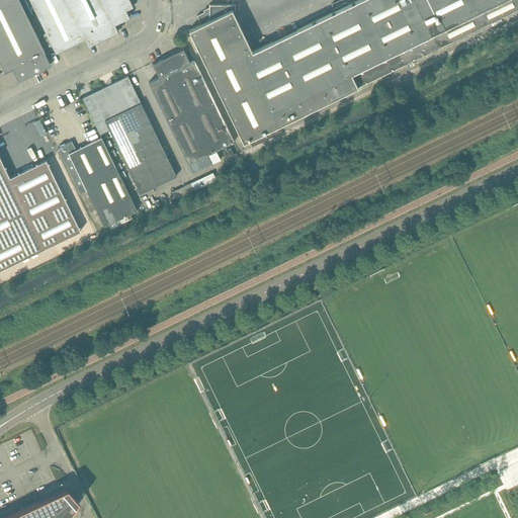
[(17,81),(51,65),(45,53),(18,0),(0,0),(0,62),(4,72),(11,69),(17,81)]
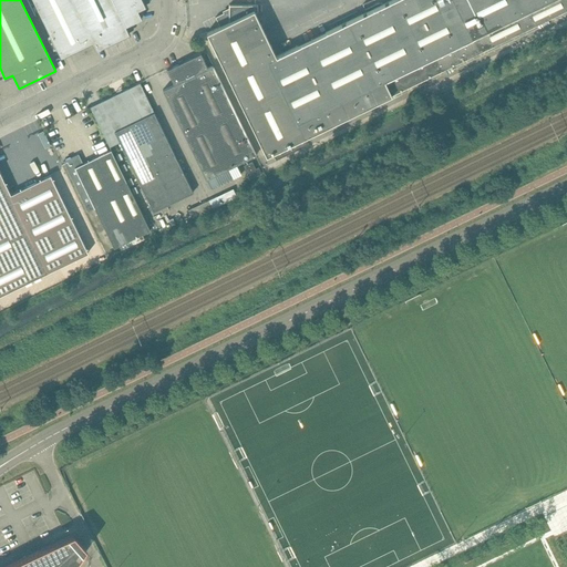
[(32,0),(61,58),(93,42),(96,50),(130,34),(125,27),(142,19),(137,11),(145,7),(142,0),(32,0)]
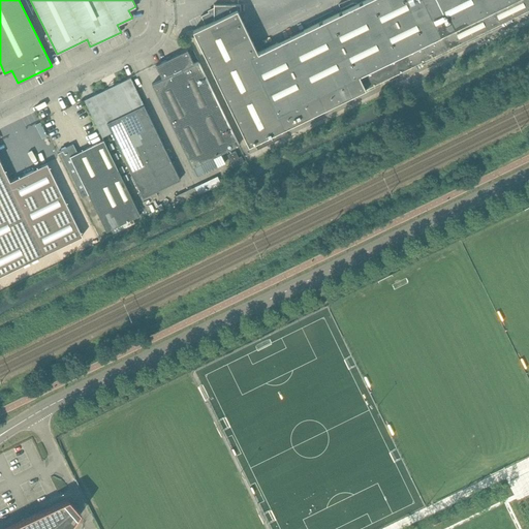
[(215,9),(201,16),(206,24),(193,30),(248,145),(254,142),(257,148),(286,134),(283,128),(393,75),(528,8),(528,0),(365,0),(257,52),(238,11),(241,10),(241,4),(214,4),(215,9)]
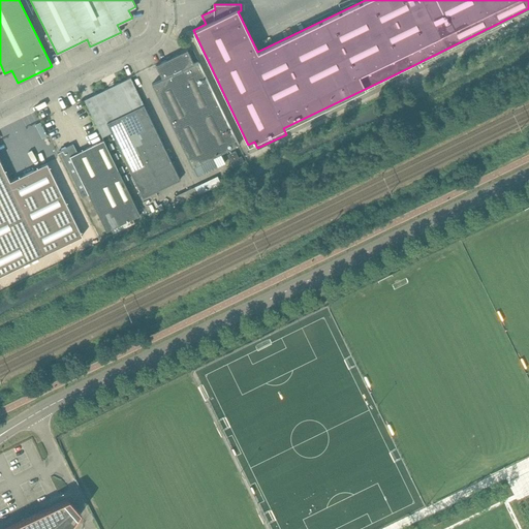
[(220,154),(239,145),(198,61),(193,63),(187,50),(155,65),(162,79),(152,84),(196,177),(224,163),(220,154)]
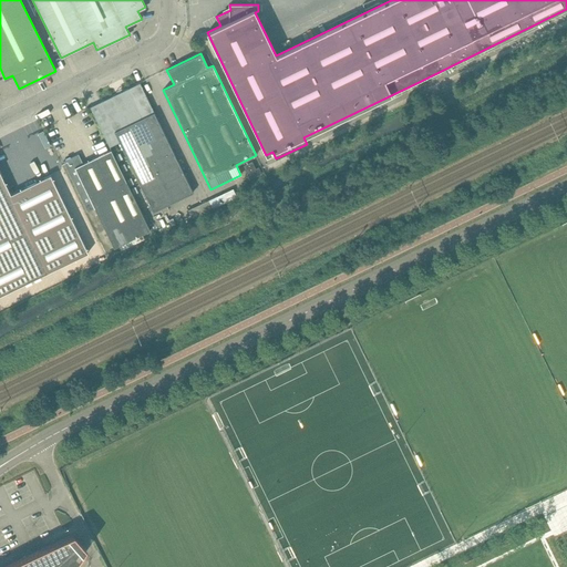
[(140,83),(90,107),(110,147),(120,142),(154,212),(193,193),(140,83)]
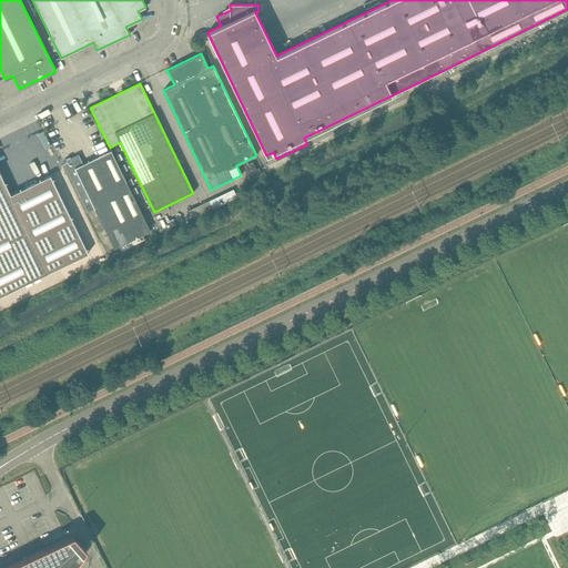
[(78,154),(63,161),(88,212),(94,209),(112,245),(114,249),(118,246),(120,251),(144,240),(142,234),(150,231),(111,151),(83,164),(78,154)]
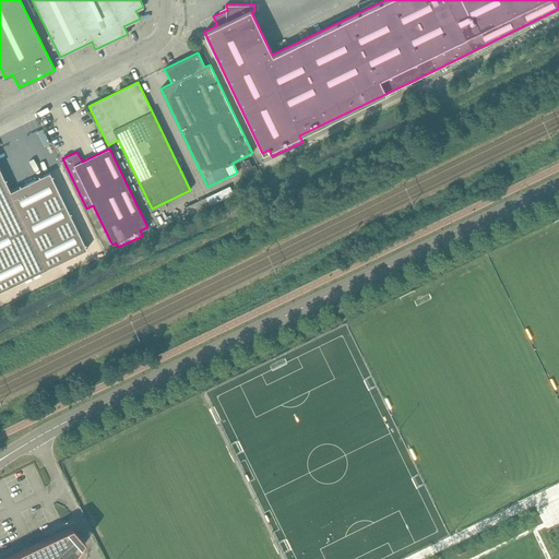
[(239,164),(244,171),(251,167),(248,161),(239,164)]
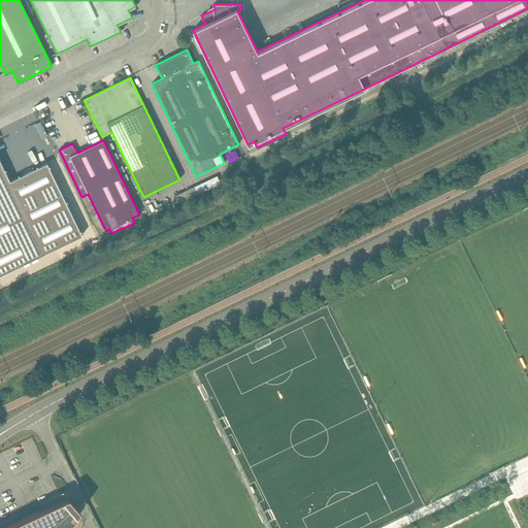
[(237,158),(230,162),(232,167),(243,162),(241,156),(237,158)]
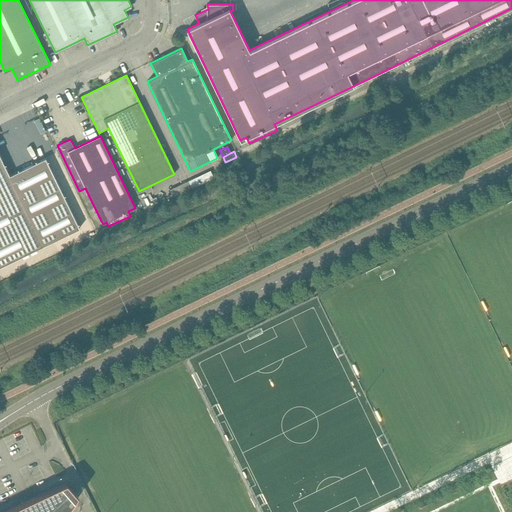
[(0,266),(44,245),(80,228),(46,158),(10,175),(0,154),(0,266)]
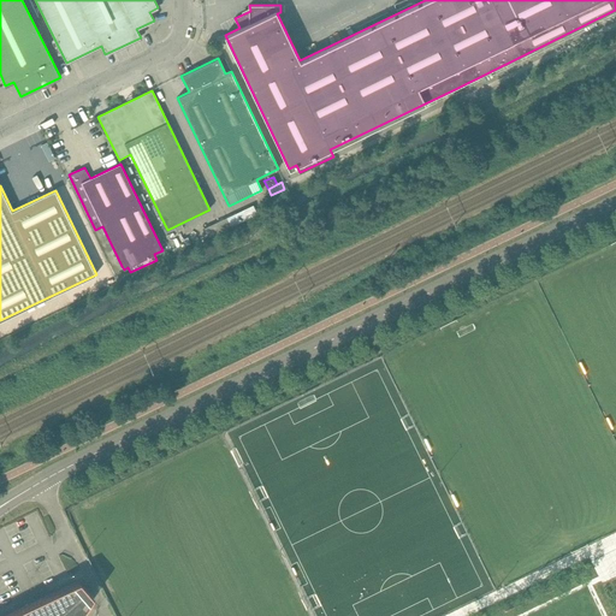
[(76,581),(3,615),(78,615),(88,604),(92,598),(93,596),(95,593),(89,587),(81,578),(76,581)]
